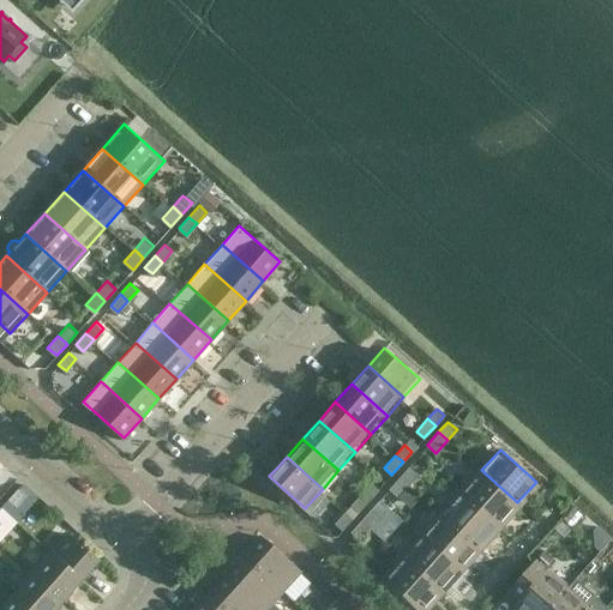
[(401,475),(409,483),(419,472),(409,465),(401,475)]
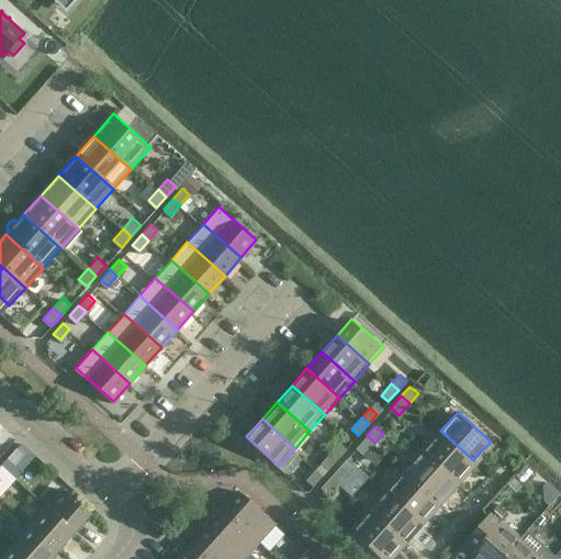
[(440,431),(423,450),(456,480),(473,460),(440,431)]
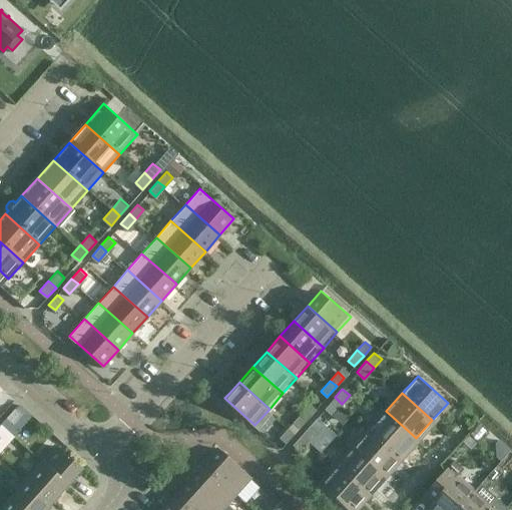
[(335,397),(325,408),(333,415),(342,404),(335,397)]
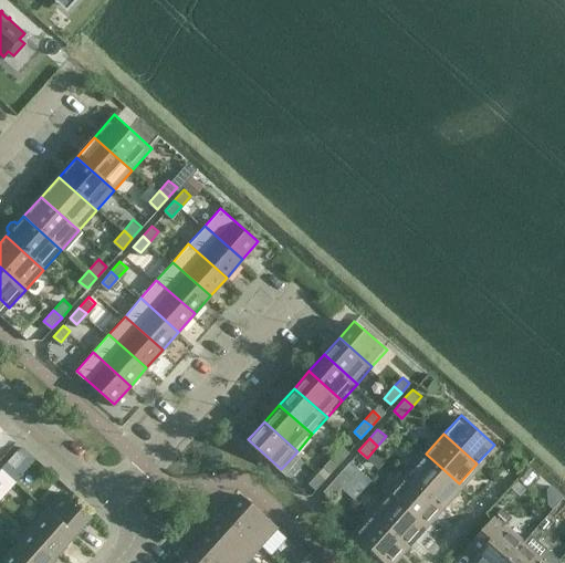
[(342,460),(349,451),(343,445),(334,454),(342,460)]
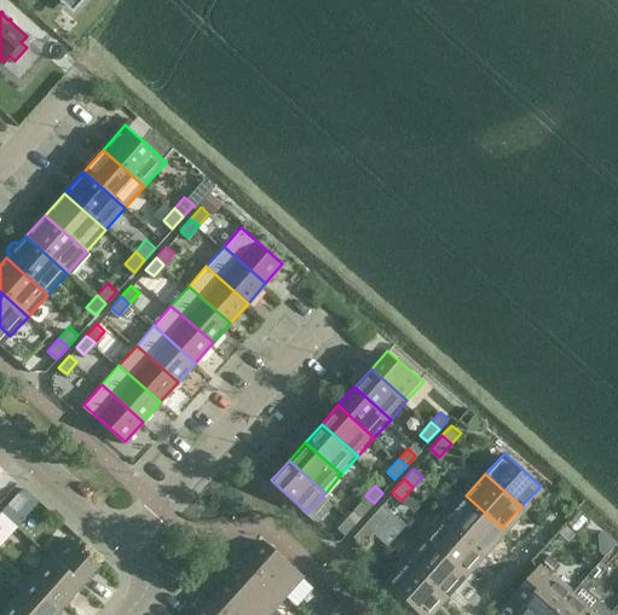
[(27,498),(18,491),(9,502),(17,510),(27,498)]
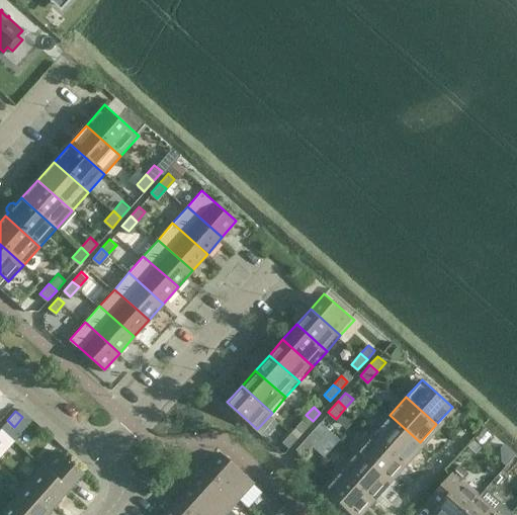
[(313,421),(306,415),(296,426),(303,432),(313,421)]
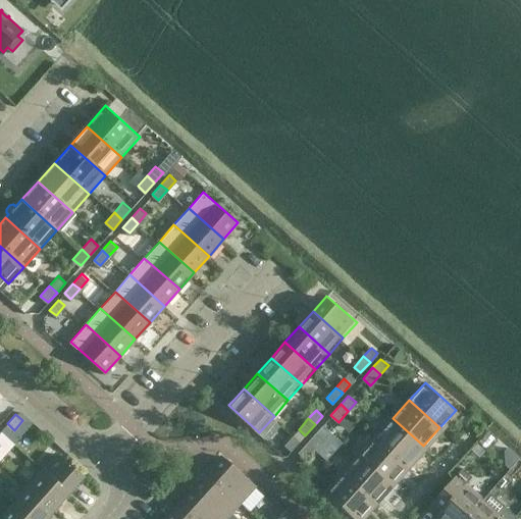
[(393,418),(376,436),(407,464),(423,446),(393,418)]
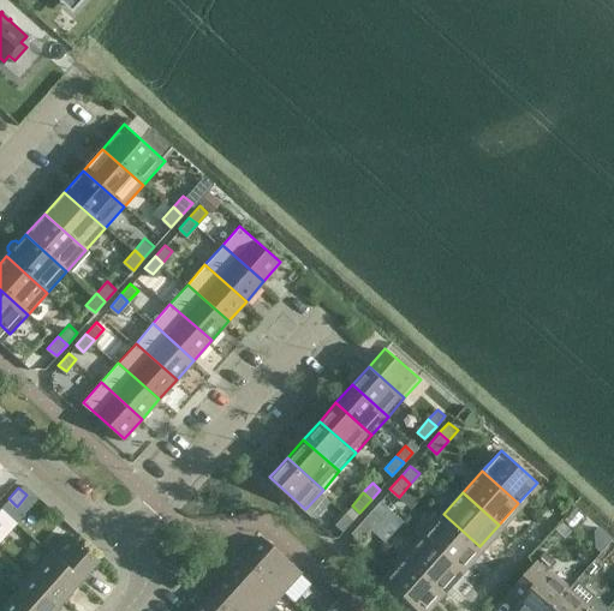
[(573,503),(565,511),(572,517),(579,509),(573,503)]
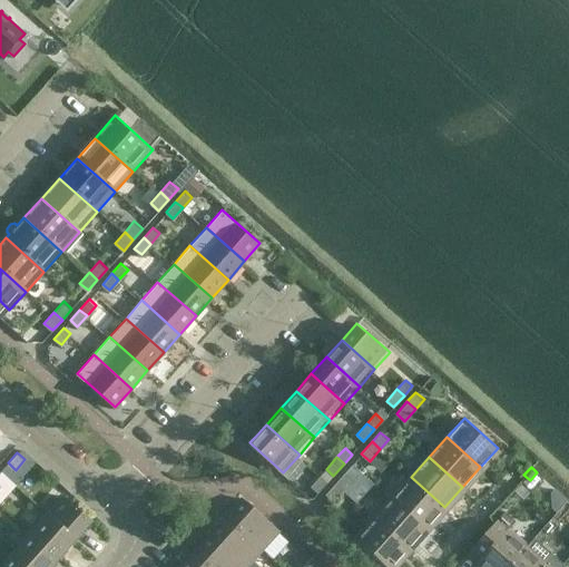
[(336,481),(344,489),(353,479),(344,472),(336,481)]
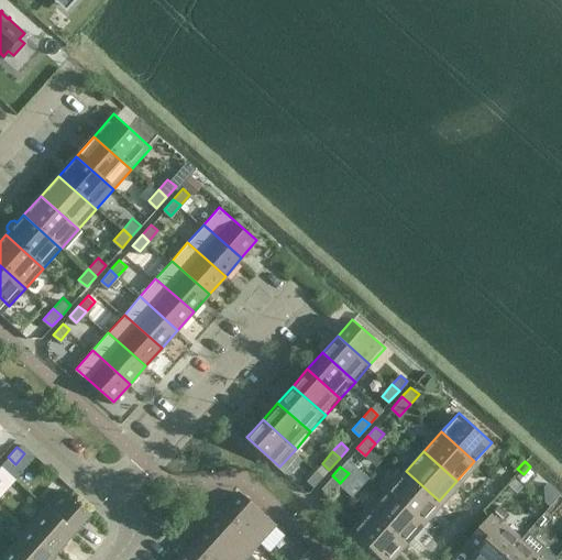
[(315,486),(323,475),(317,470),(308,480),(315,486)]
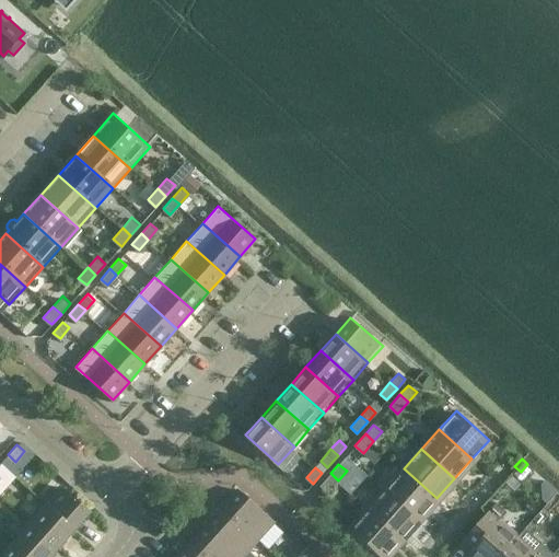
[(404,468),(386,488),(419,518),(437,498),(404,468)]
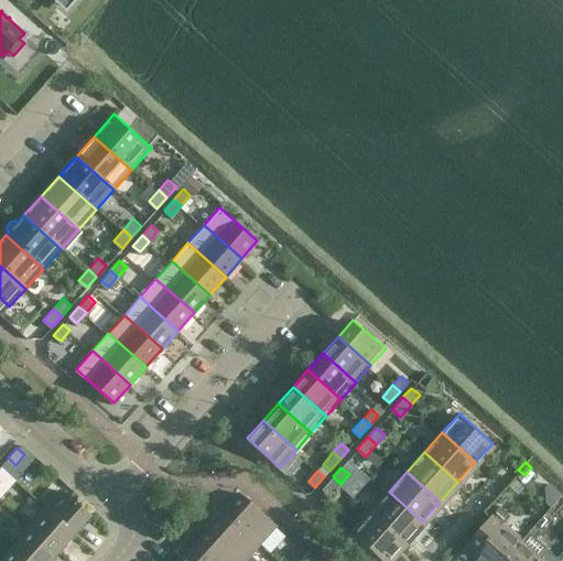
[(333,476),(322,488),(331,496),(340,484),(333,476)]
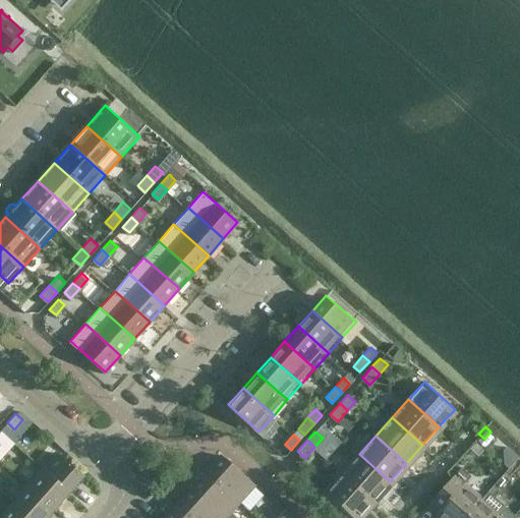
[(58,451),(43,468),(69,492),(84,474),(58,451)]
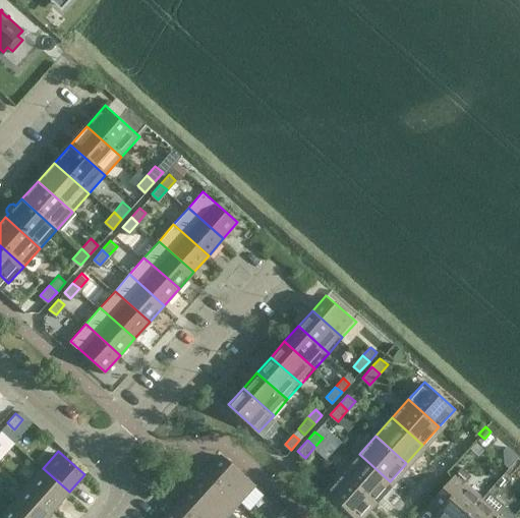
[(221,453),(206,470),(240,501),(255,484),(221,453)]
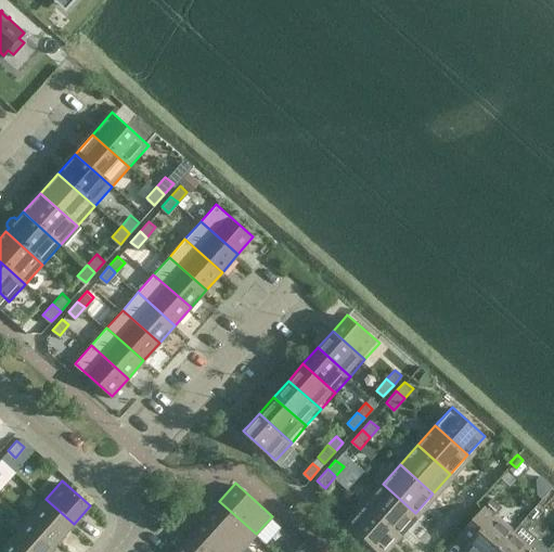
[(383,484),(365,503),(398,533),(415,513),(383,484)]
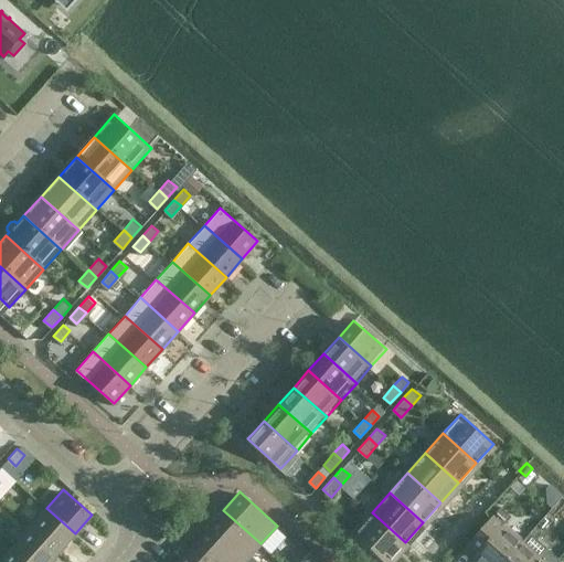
[(471,557),(477,561),(502,561),(521,541),(502,525),(511,515),(500,506),(468,542),(478,550),(471,557)]
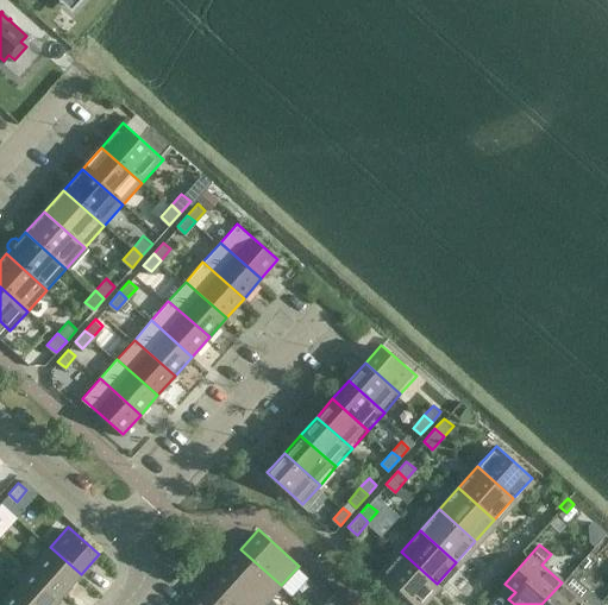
[(81,574),(50,547),(33,566),(64,593),(81,574)]
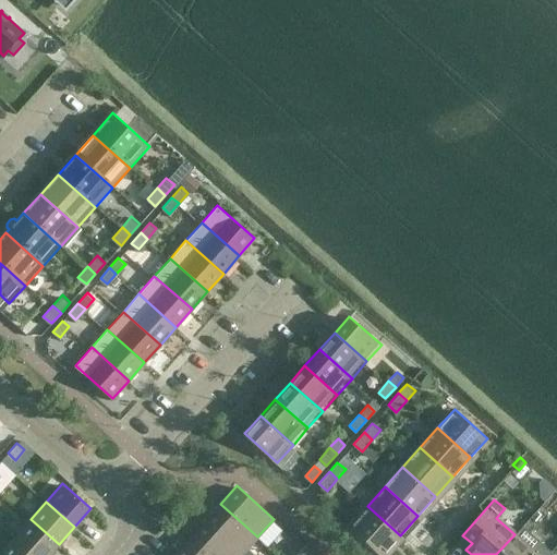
[(257,537),(220,504),(204,521),(241,554),(257,537)]
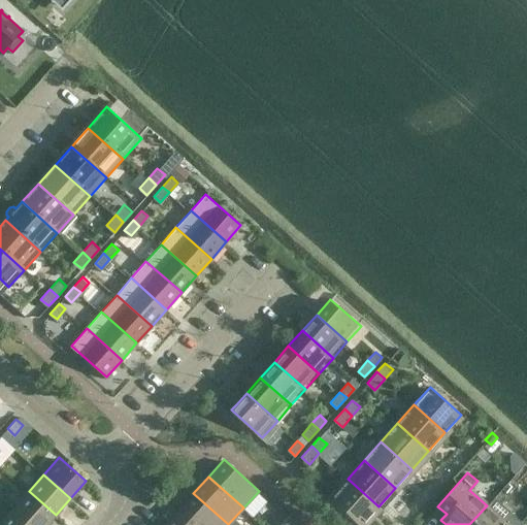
[(361,524),(379,506),(348,479),(330,499),(359,524),(361,524)]
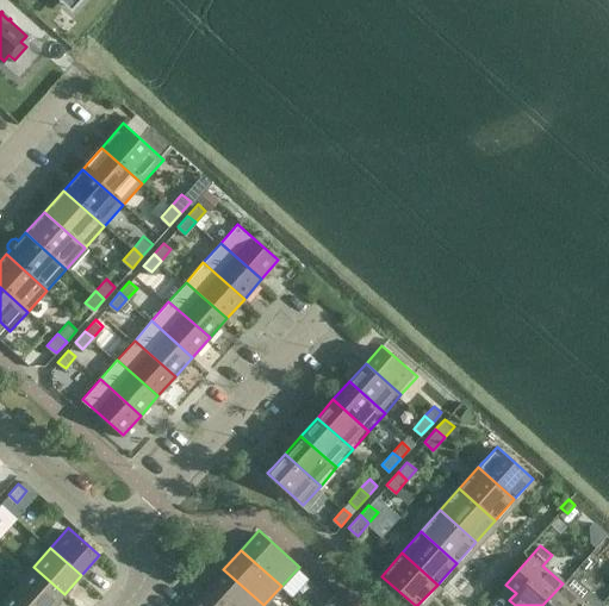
[(54,605),(64,594),(33,567),(17,586),(38,605),(54,605)]
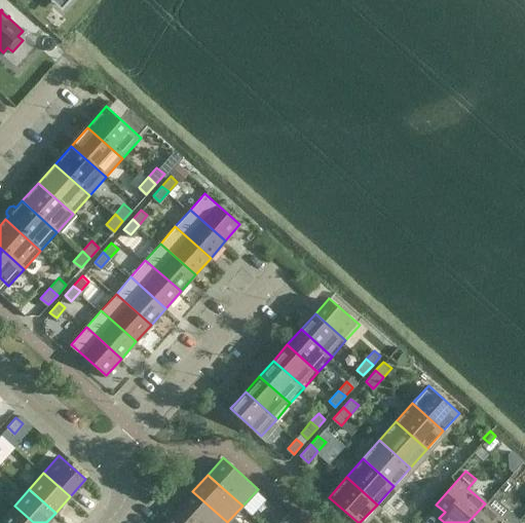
[(226,522),(227,522),(192,491),(178,508),(194,522),(226,522)]
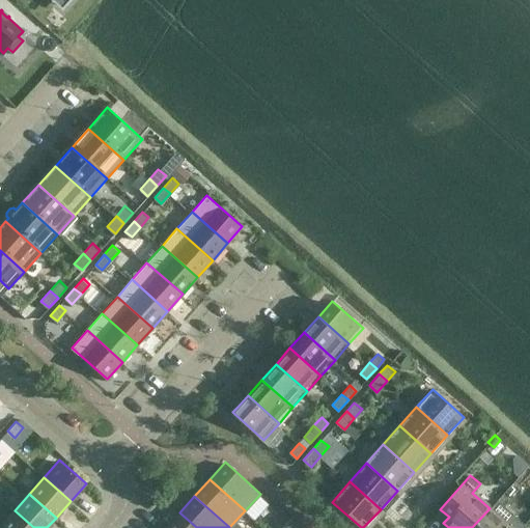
[(490,508),(472,527),(520,527),(525,524),(514,515),(506,524),(490,508)]
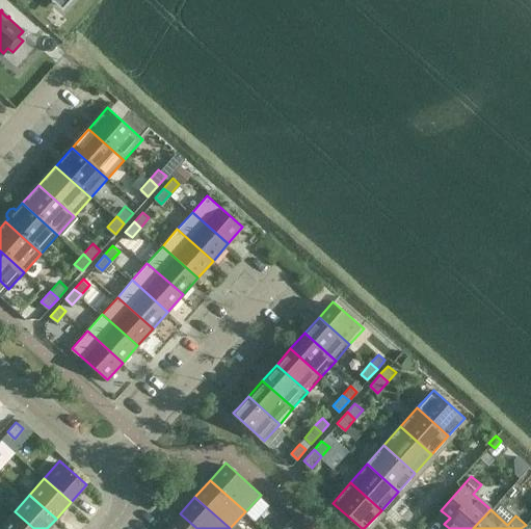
[(33,528),(15,511),(0,527),(0,528),(1,528),(33,528)]
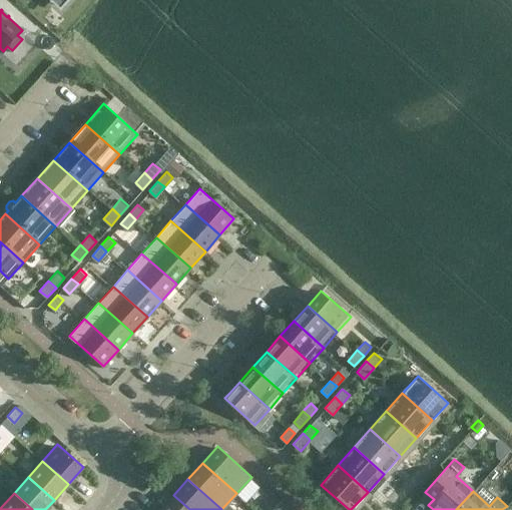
[(189,509),(173,495),(159,509),(189,509)]
